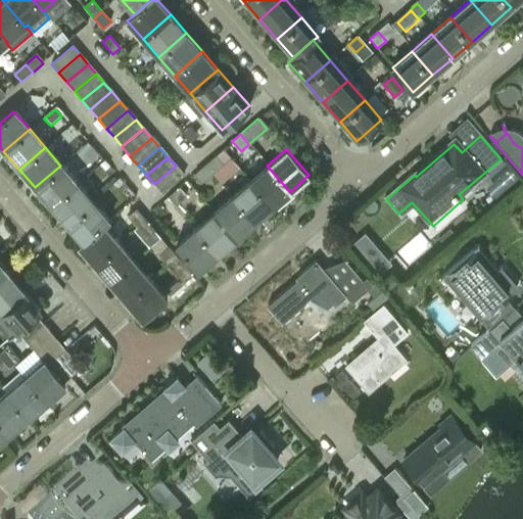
[(212,176),(224,167),(216,157),(204,167),(212,176)]
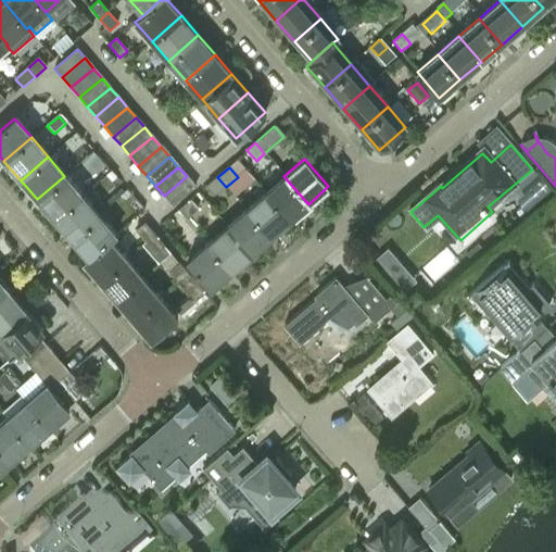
[(53,218),(81,196),(64,176),(37,199),(53,218)]
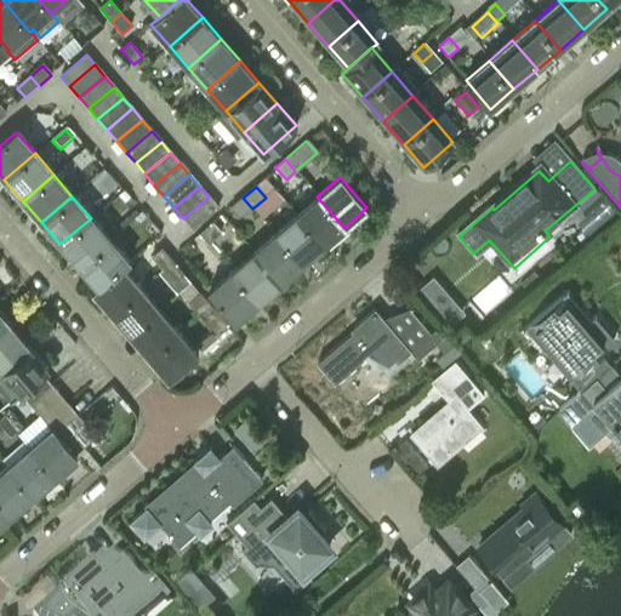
[(193,229),(218,207),(209,197),(183,218),(193,229)]
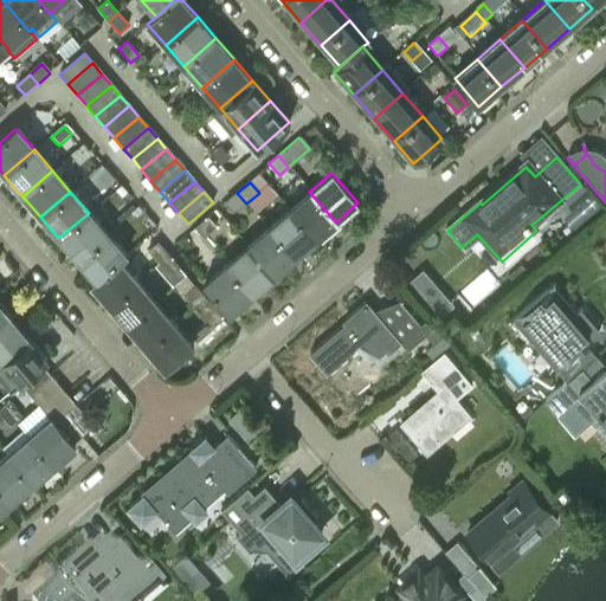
[(315,240),(336,223),(309,192),(289,209),(315,240)]
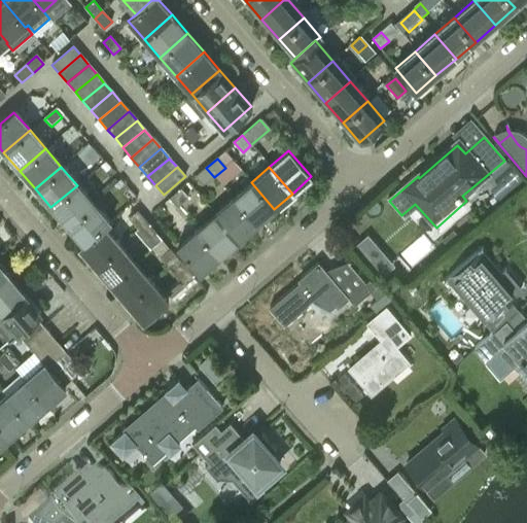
[(203,186),(214,177),(206,168),(195,177),(203,186)]
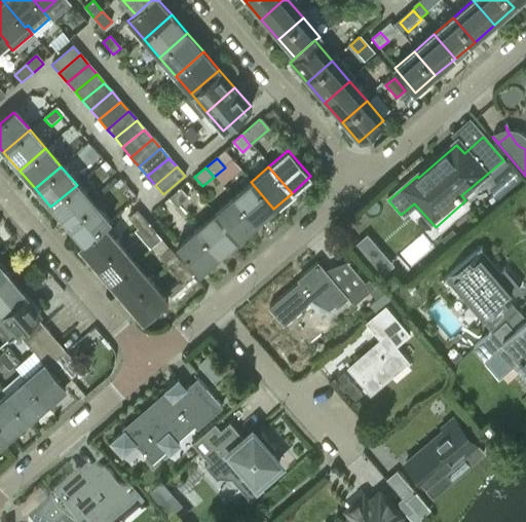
[(506,195),(522,182),(511,170),(495,182),(506,195)]
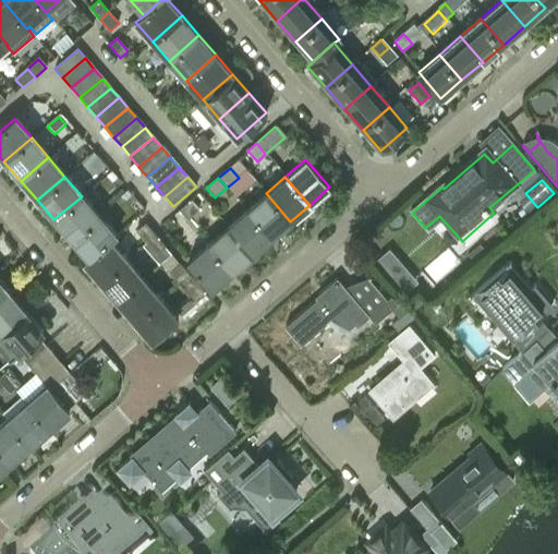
[(270,239),(290,221),(266,193),(246,211),(270,239)]
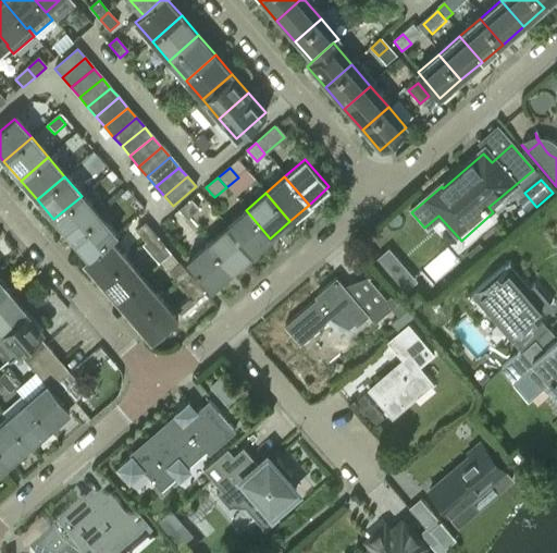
[(71,238),(98,216),(82,196),(53,219),(71,238)]
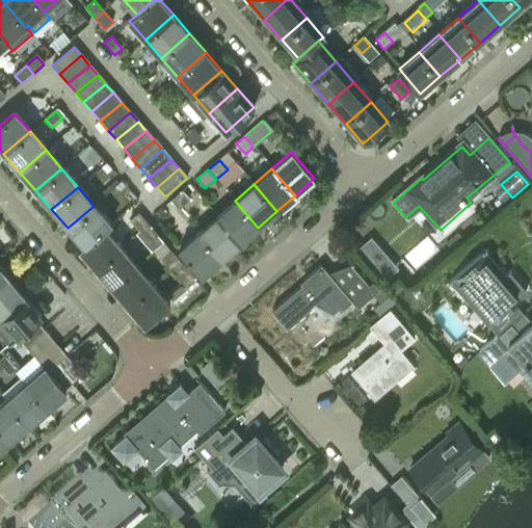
[(179,211),(190,202),(182,192),(170,203),(179,211)]
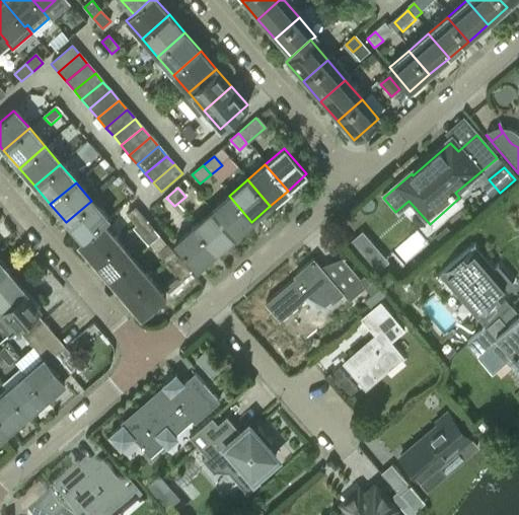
[(233,237),(251,222),(229,196),(211,211),(233,237)]
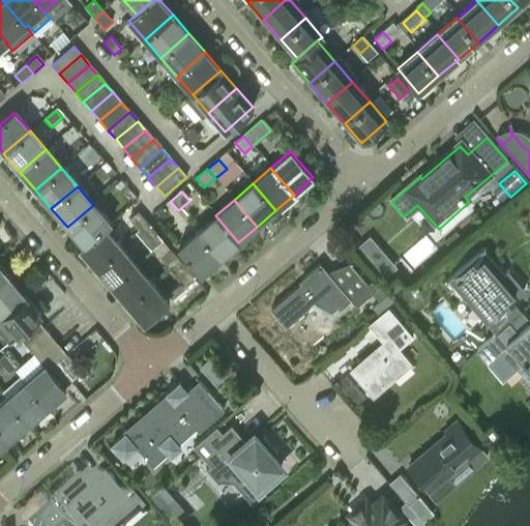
[(105,228),(110,224),(93,205),(67,227),(83,246),(105,228)]
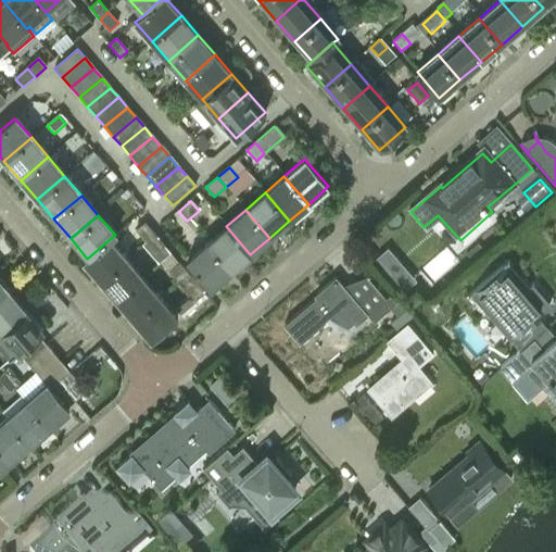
[(144,243),(153,236),(143,224),(135,231),(144,243)]
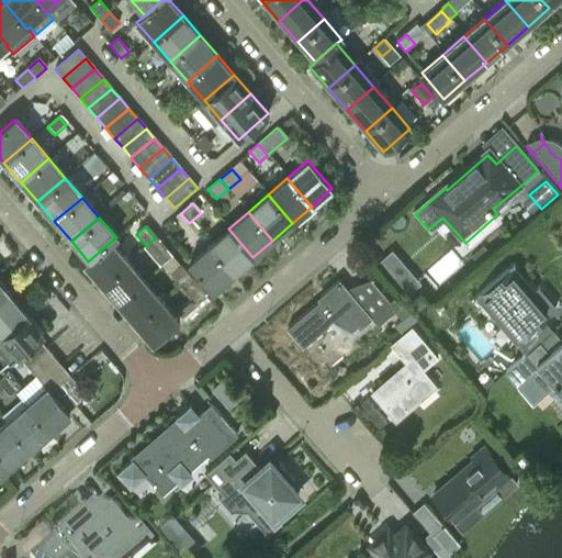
[(233,274),(253,257),(228,229),(209,246),(233,274)]
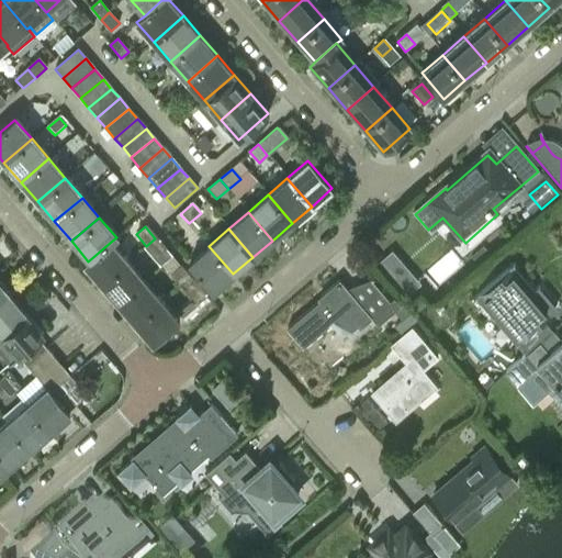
[(156,257),(165,249),(155,238),(146,246),(156,257)]
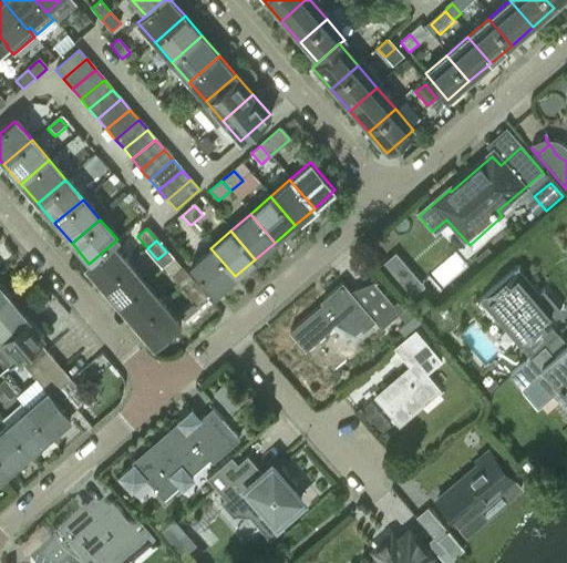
[(102,287),(129,264),(112,244),(89,264),(84,267),(102,287)]
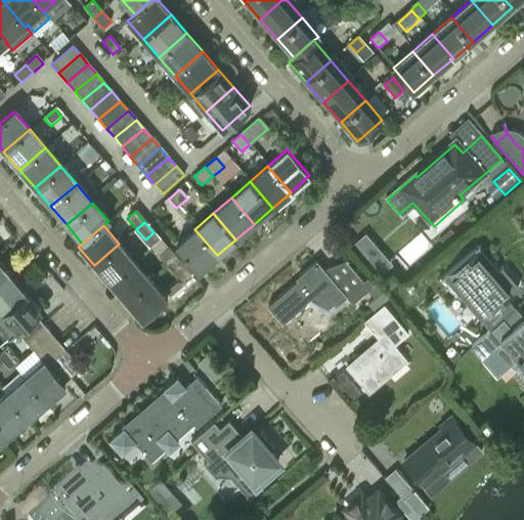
[(198,272),(217,255),(194,229),(175,246),(198,272)]
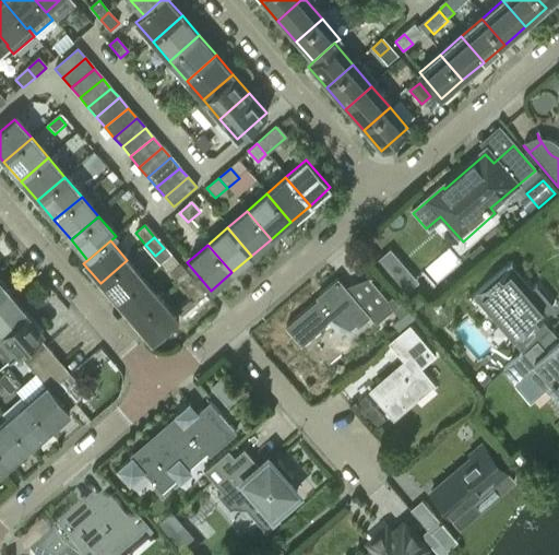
[(117,303),(144,279),(127,260),(100,283),(117,303)]
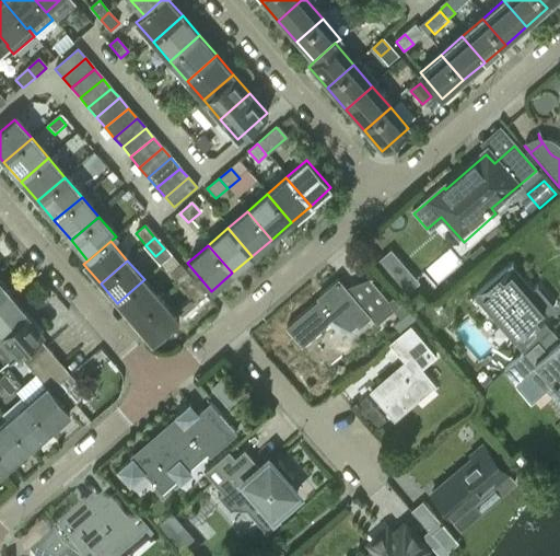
[(511,266),(476,296),(516,343),(513,346),(523,357),(549,332),(539,322),(550,311),(511,266)]
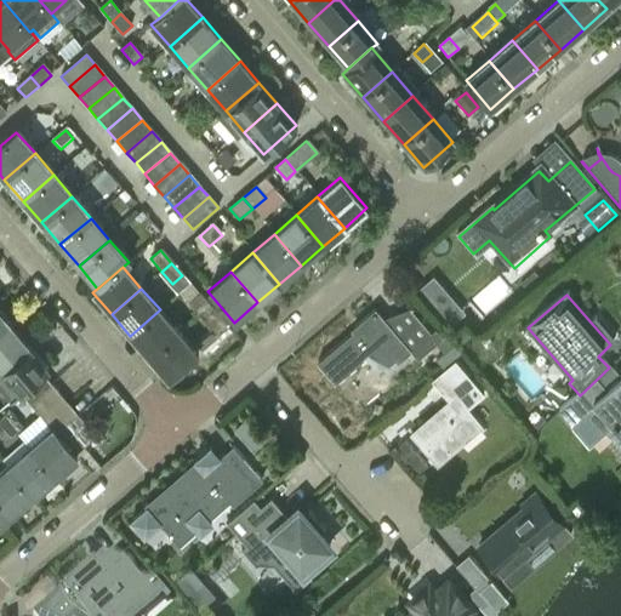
[(198,317),(210,307),(200,296),(188,306),(198,317)]
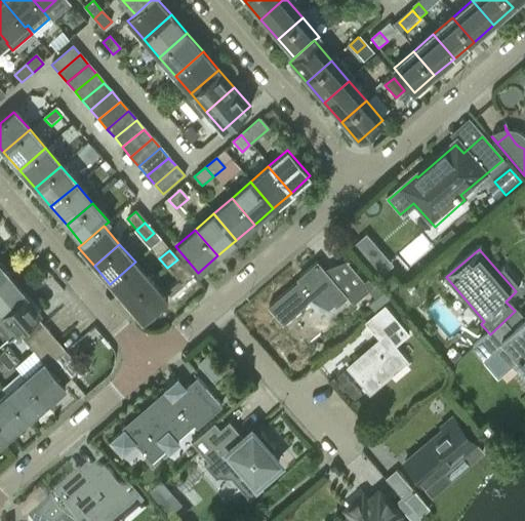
[(389,272),(374,256),(366,264),(379,279),(389,272)]
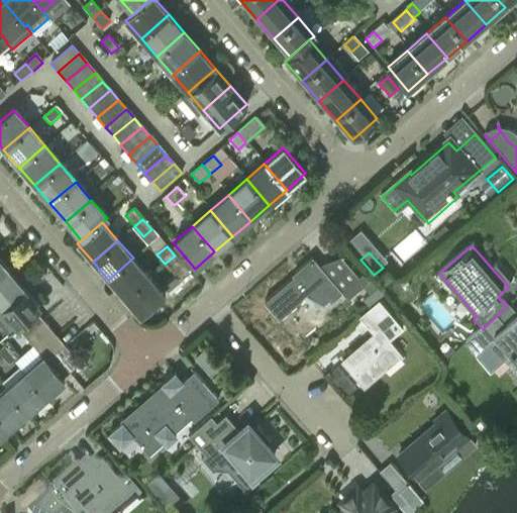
[(181,282),(191,274),(175,255),(165,264),(175,276),(163,287),(169,294),(181,283),(181,282)]
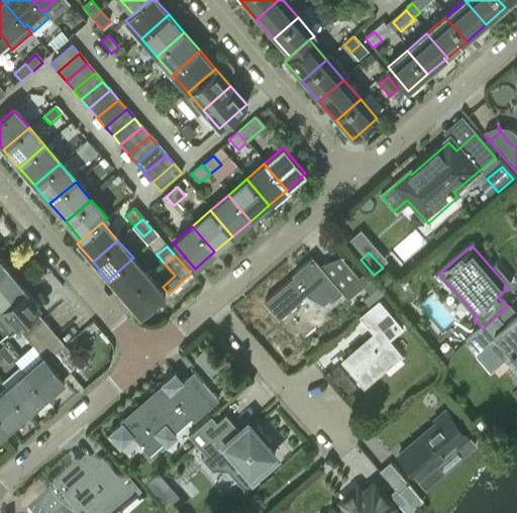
[(124,298),(148,277),(133,258),(108,280),(124,298)]
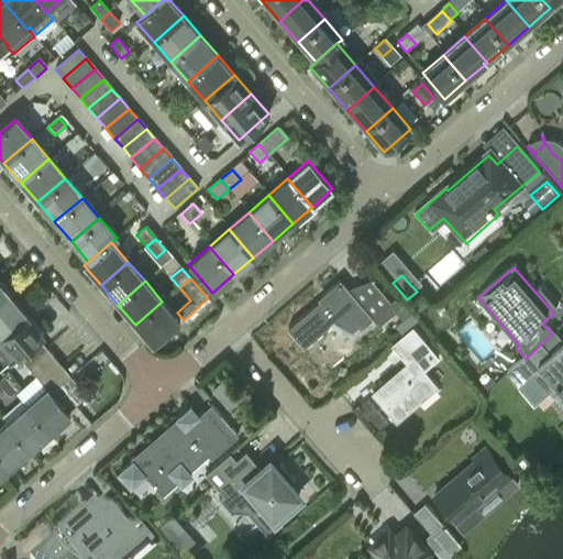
[(352,338),(373,320),(340,282),(326,295),(327,297),(288,330),(306,350),(332,326),(352,338)]
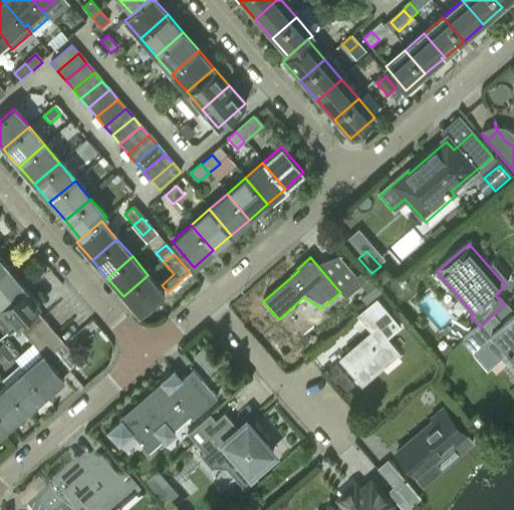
[(0,307),(22,288),(7,270),(0,275),(0,307)]
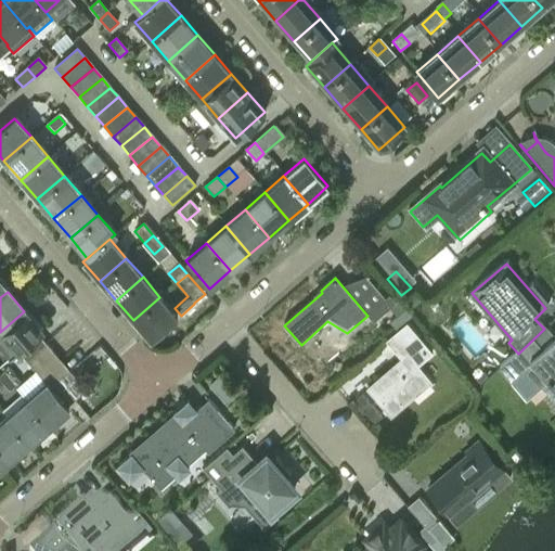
[(396,332),(410,320),(390,296),(372,312),(377,320),(390,309),(397,318),(389,324),(396,332)]
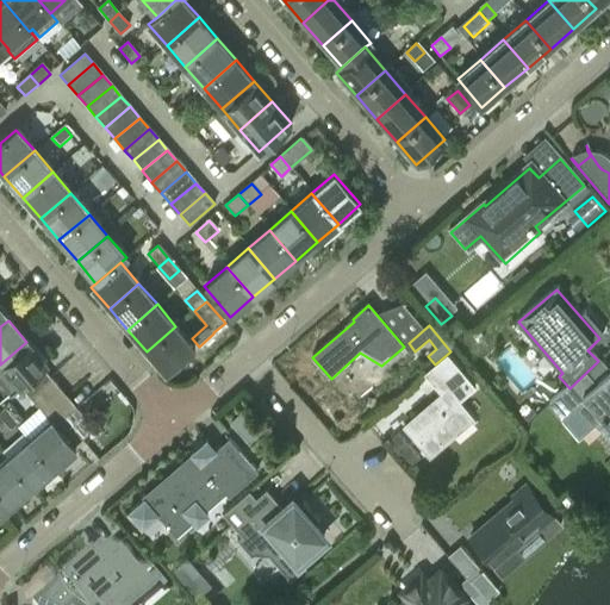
[(165,373),(194,348),(175,326),(147,351),(165,373)]
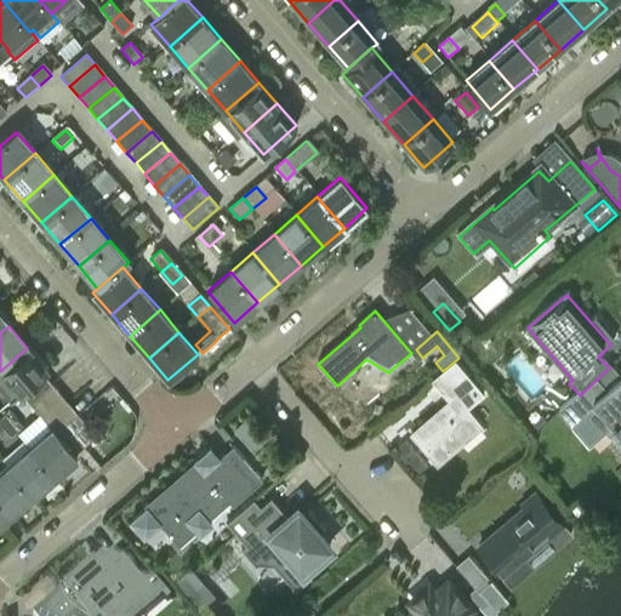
[(463,332),(456,338),(463,346),(471,340),(463,332)]
